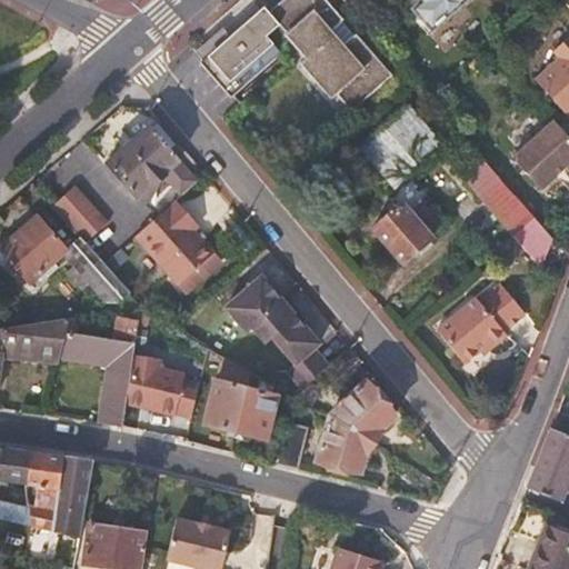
[(326,31),(338,19),(320,0),(288,0),(275,12),(272,16),(280,25),(269,36),(277,43),(289,32),(311,58),(307,63),(332,93),(337,89),(351,103),(386,73),(356,39),(343,50),(326,31)]
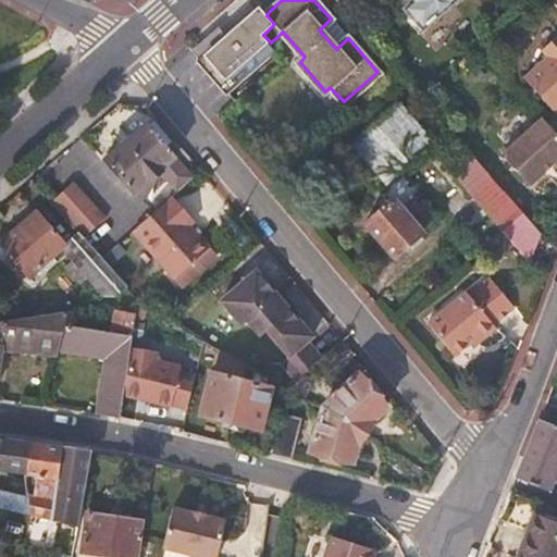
[(454,0),(410,0),(412,1),(405,9),(423,29),(454,0)]
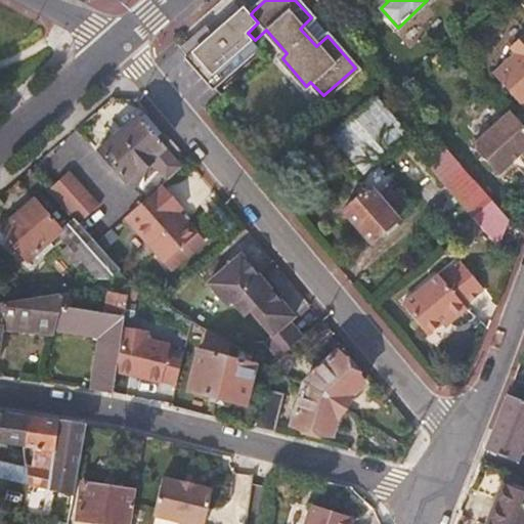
[(253,42),(255,40),(248,33),(258,23),(251,14),(249,15),(245,10),(190,57),(213,83),(254,48),(256,45),(253,42)]
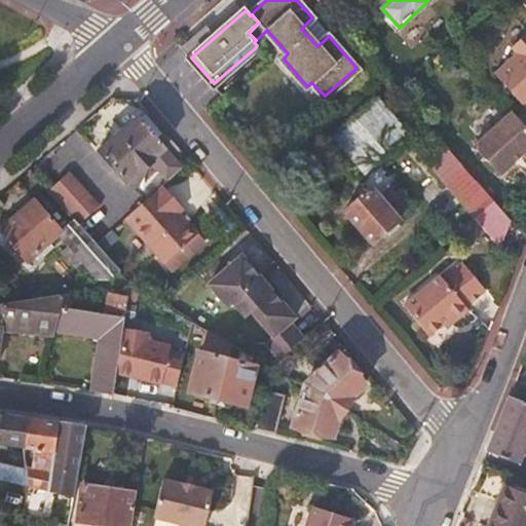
[(525,38),(512,50),(517,57),(494,76),(521,107),(524,105),(525,107),(525,38)]
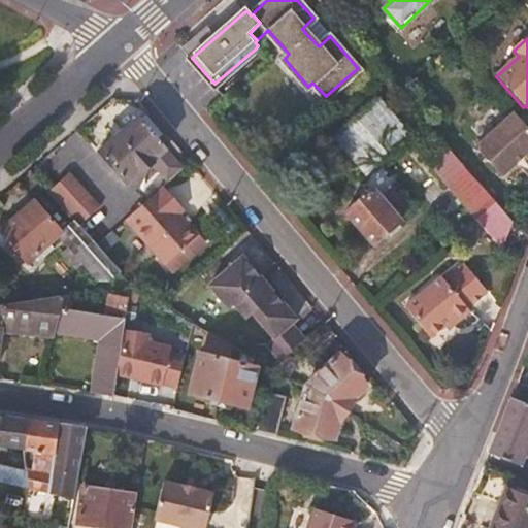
[(410,137),(378,99),(335,136),(368,174),(410,137)]
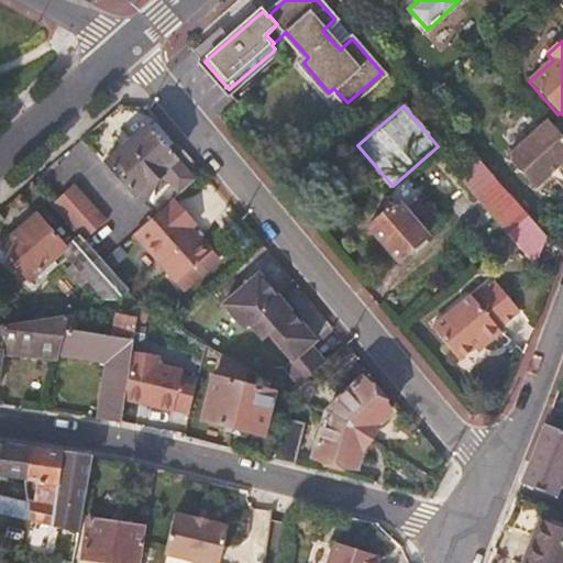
[(533,190),(562,164),(562,139),(547,120),(506,157),(533,190)]
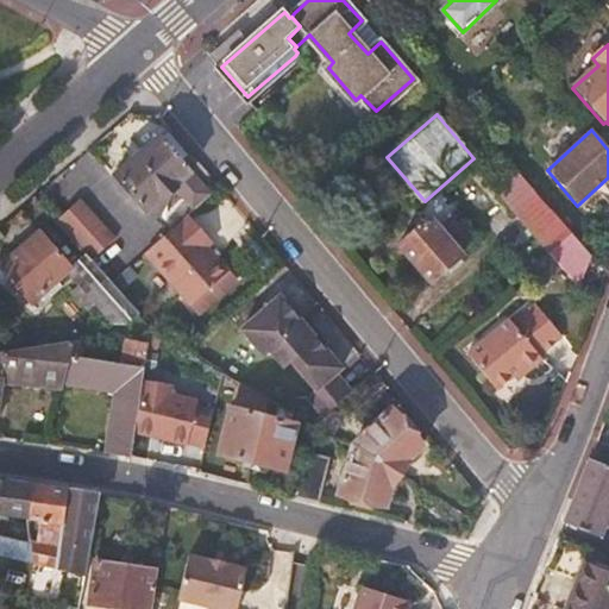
[(193,173),(159,135),(114,171),(149,212),(193,173)]
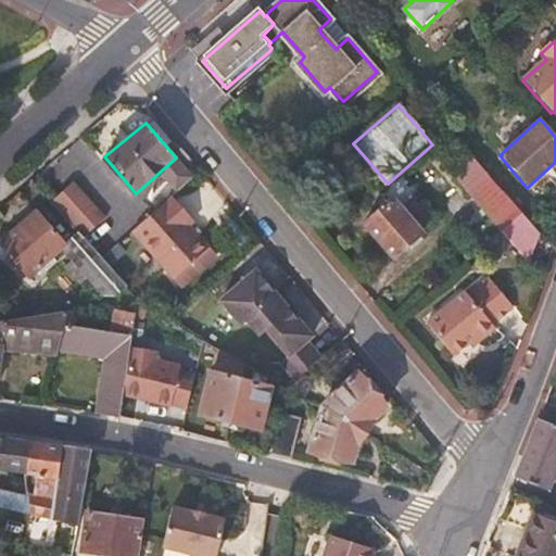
[(520,212),(457,140),(440,155),(503,227),(520,212)]
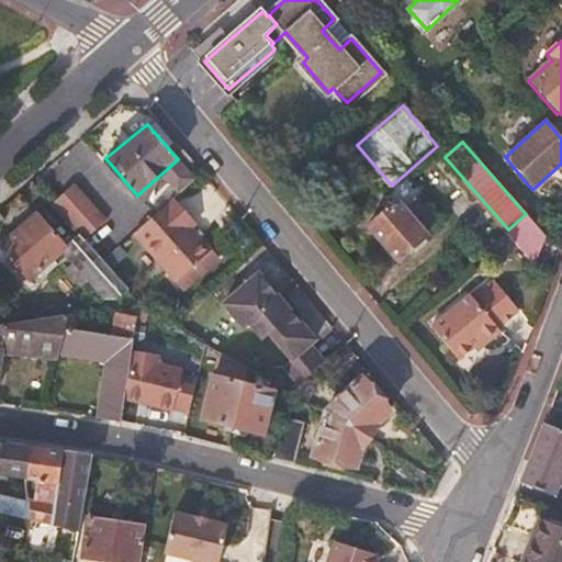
[(71,184),(49,205),(74,231),(96,210),(71,184)]
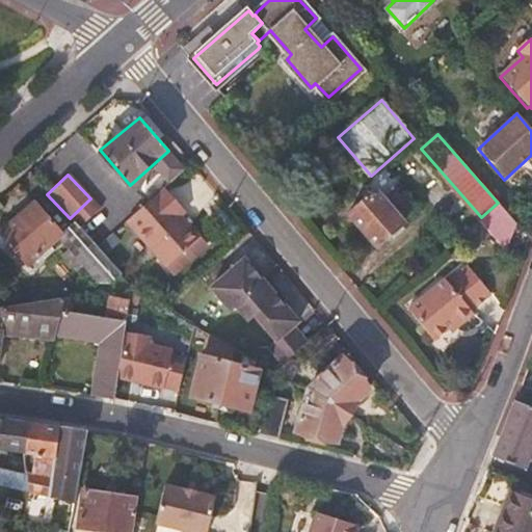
[(124,219),(163,265),(196,236),(179,215),(183,211),(162,186),(124,219)]
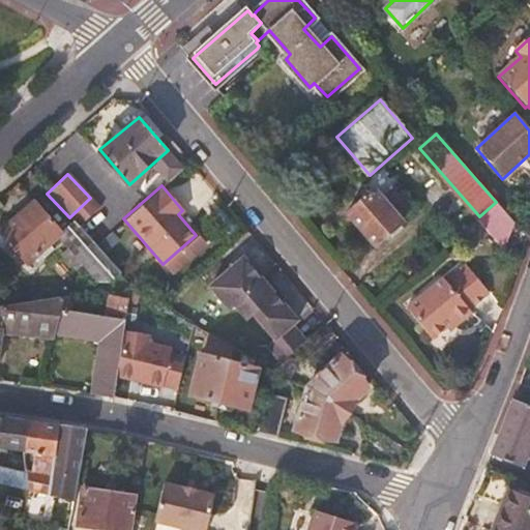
[(403,222),(376,189),(348,214),(375,246),(403,222)]
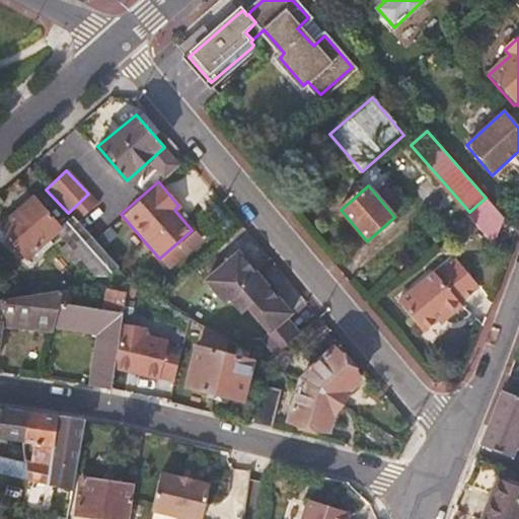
[(92,238),(73,218),(62,227),(34,198),(0,228),(26,258),(57,233),(94,275),(108,276),(118,268),(92,238)]
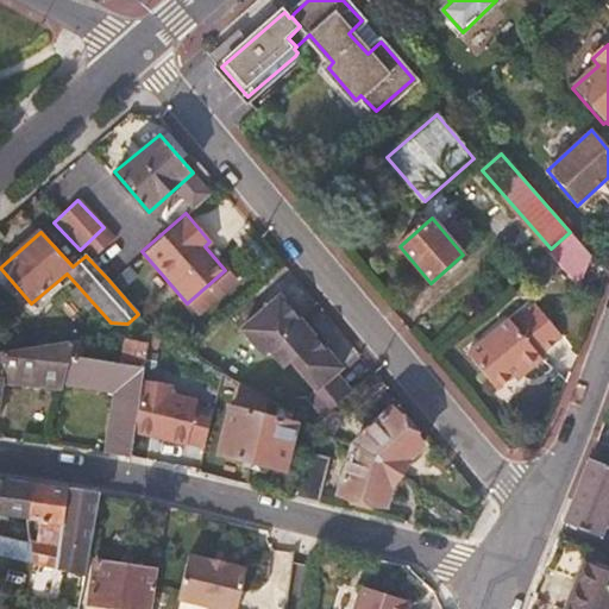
[(590,255),(570,232),(551,249),(579,282),(590,255)]
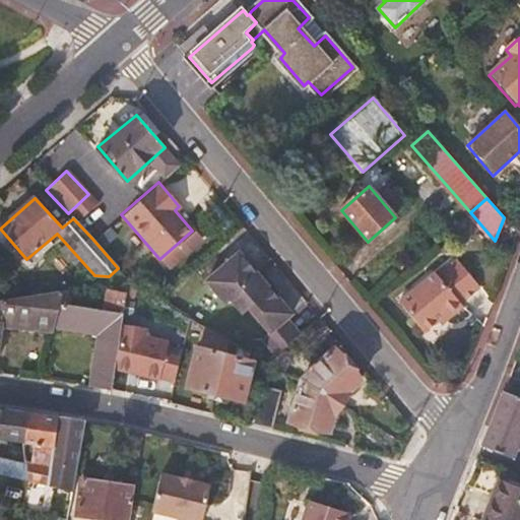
[(291,315),(238,253),(204,280),(225,304),(230,300),(242,314),(251,307),(272,330),(262,339),(277,355),(301,336),(286,320),(291,315)]
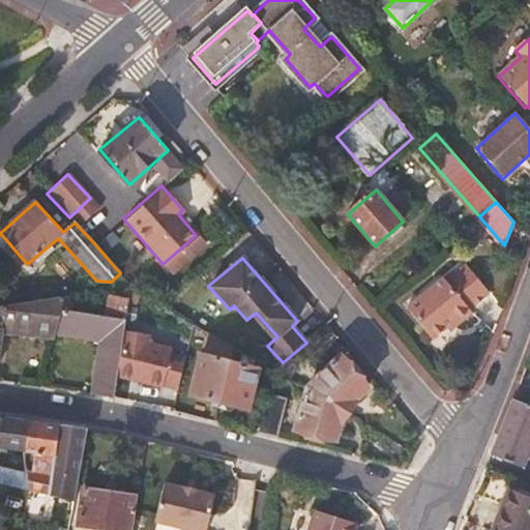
[(432,343),(491,295),(462,259),(403,306),(432,343)]
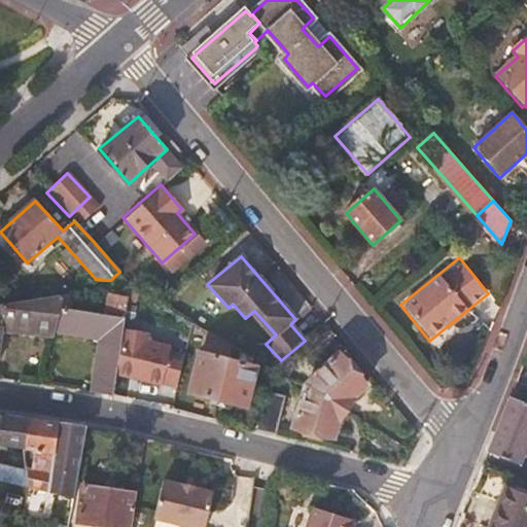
[(113,395),(129,297),(109,292),(104,315),(61,309),(55,332),(100,340),(93,392),(113,395)]
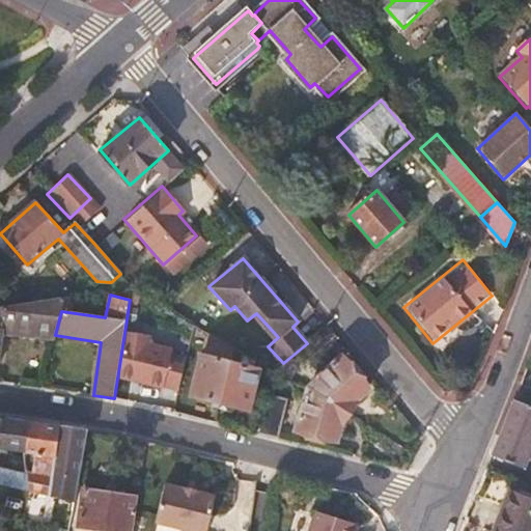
[(55,335),(61,311),(64,297),(0,307),(0,344),(2,332),(55,335)]
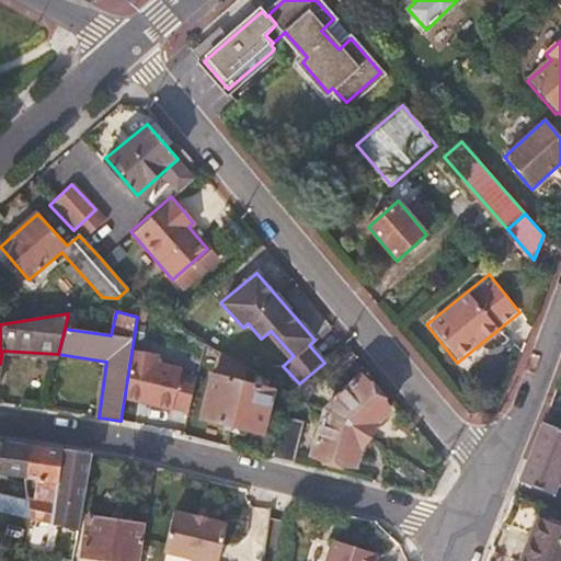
[(235,425),(244,384),(215,375),(203,418),(235,425)]
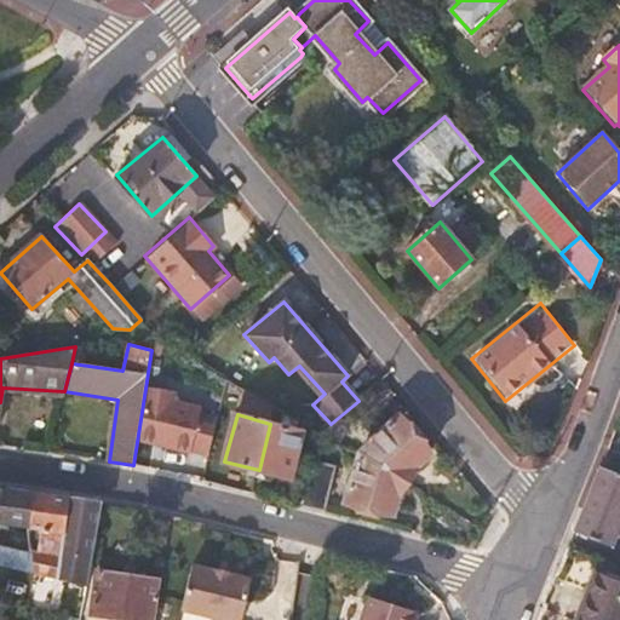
[(426,454),(397,420),(362,455),(403,481),(413,465),(426,454)]
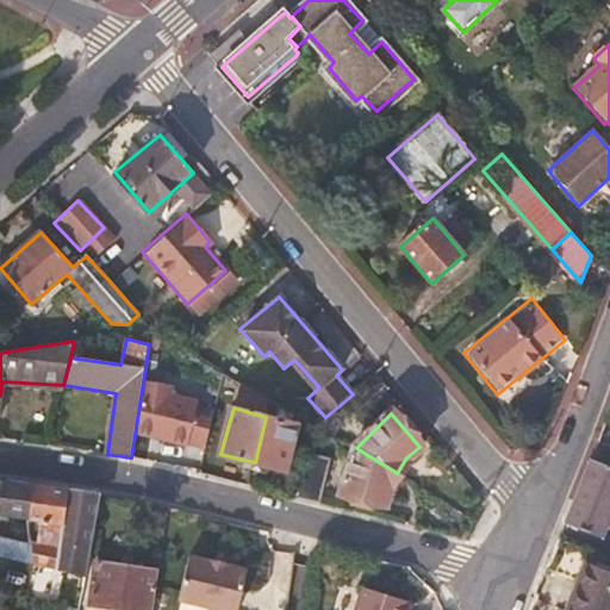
[(288,471),(297,436),(311,440),(313,429),(266,417),(255,462),(288,471)]
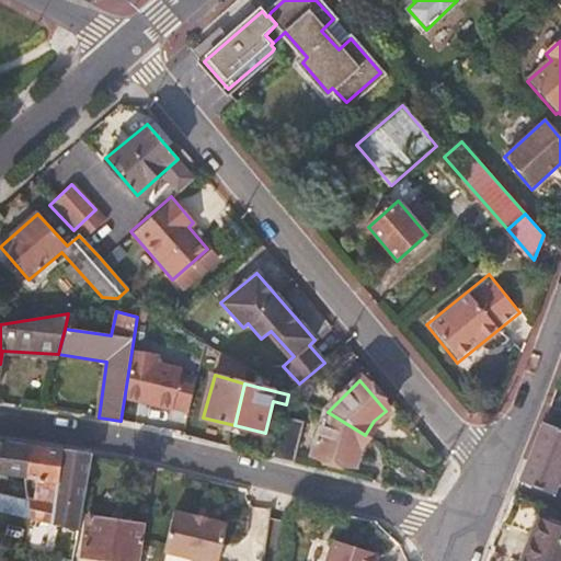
[(357,449),(365,435),(328,412),(315,453),(354,462),(357,449)]
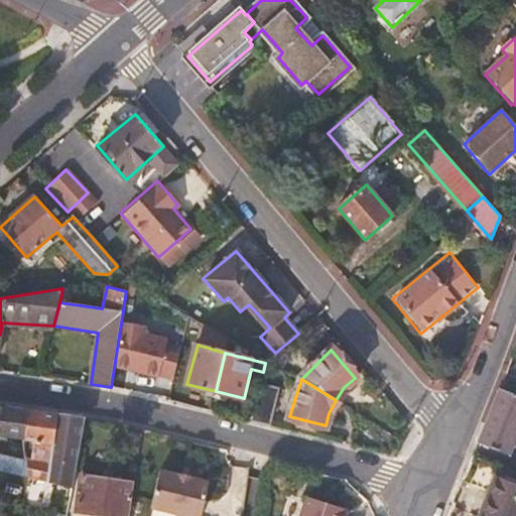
[(270,425),(278,389),(261,385),(253,421),(270,425)]
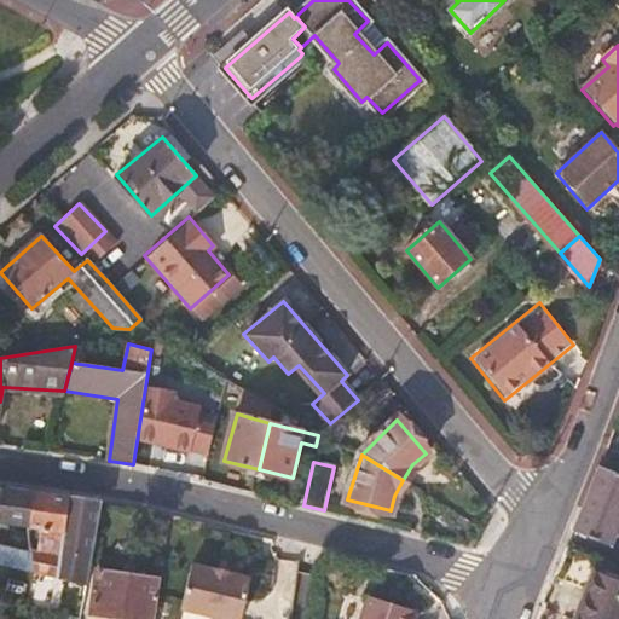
[(612,547),(618,526),(618,474),(599,467),(595,476),(573,532),(612,547)]
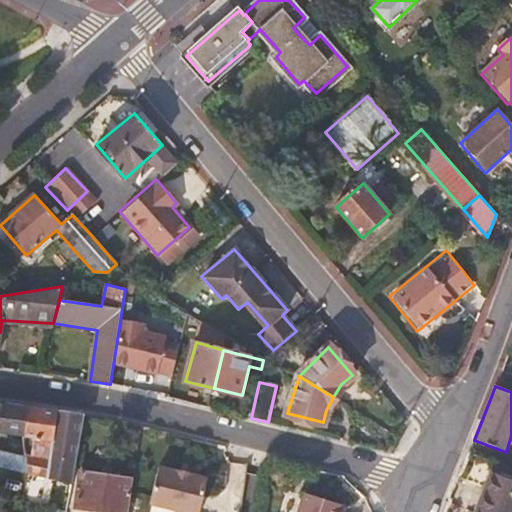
[(0,451),(0,433),(24,438),(29,407),(0,403),(0,466),(28,473),(27,459),(0,451)]
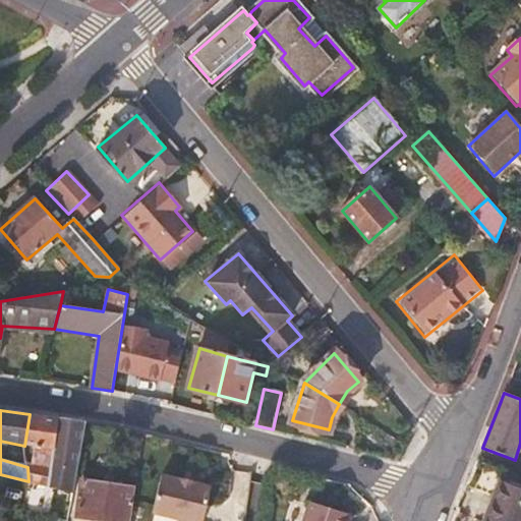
[(49,486),(57,418),(30,414),(24,446),(27,467),(29,481),(49,486)]
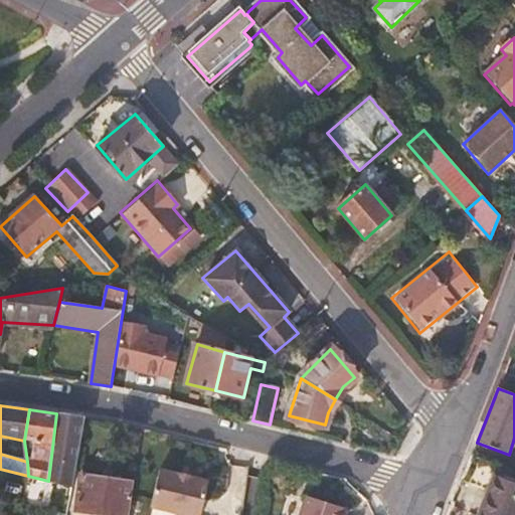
[(72,487),(83,420),(83,417),(56,413),(48,481),(72,487)]
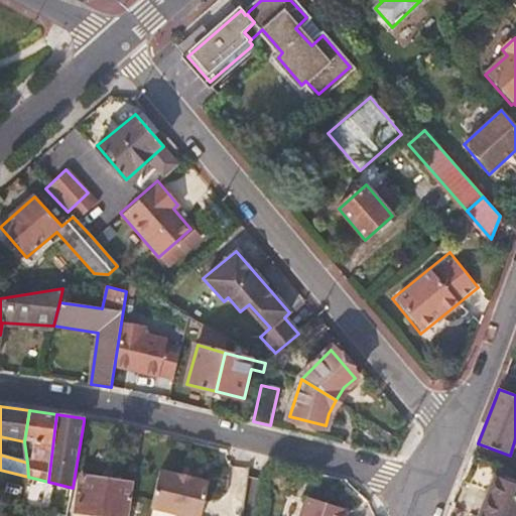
[(159,473),(150,509),(176,515),(200,515),(208,485),(190,480),(191,478),(176,475),(176,477),(159,473)]
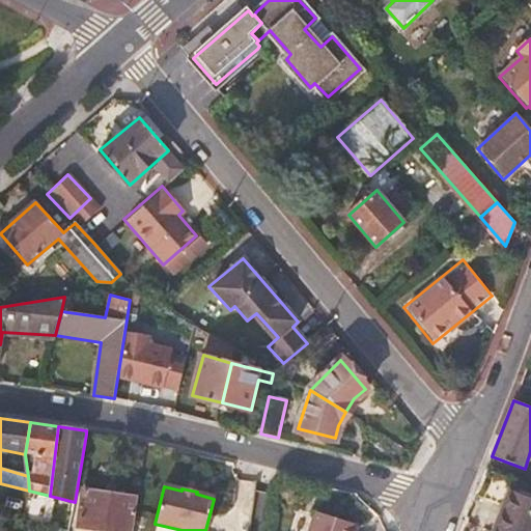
[(133,530),(138,496),(86,488),(80,528),(99,530),(133,530)]
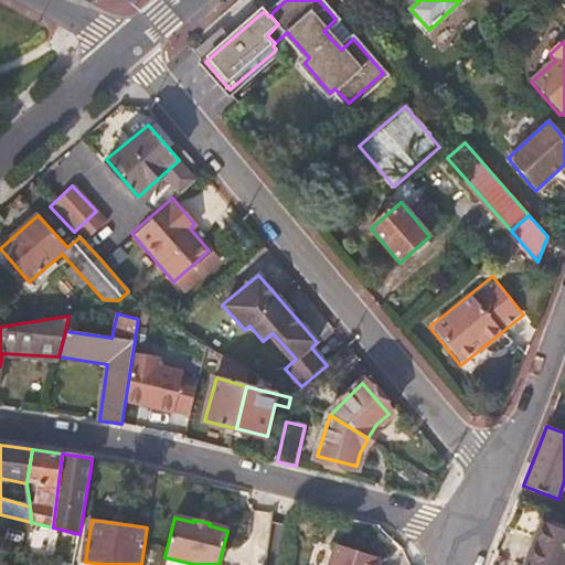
[(564,564),(564,534),(543,526),(528,564),(564,564)]
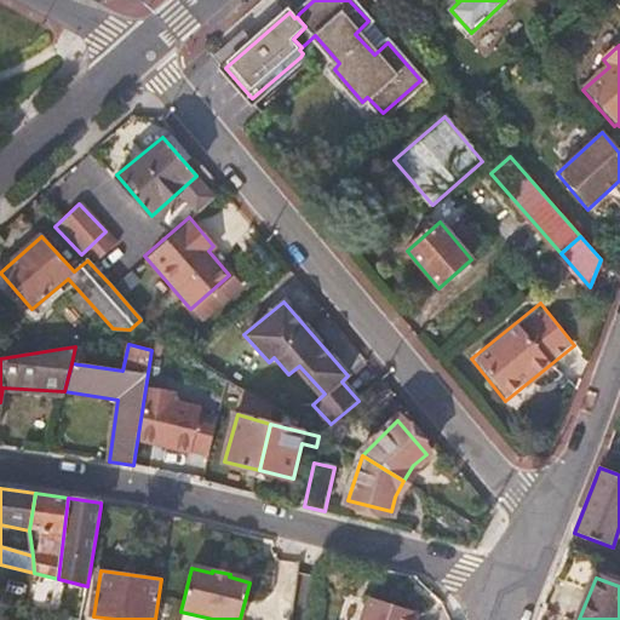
[(414,619),(415,616),(369,602),(362,619),(414,619)]
